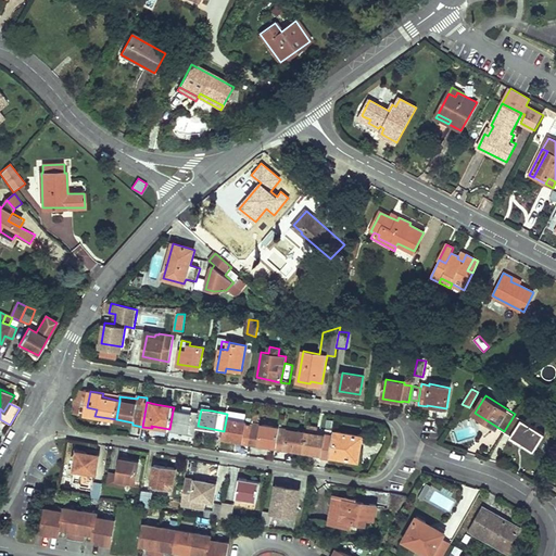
[(200,415),(173,411),(169,429),(197,433),(198,426),(200,415)]
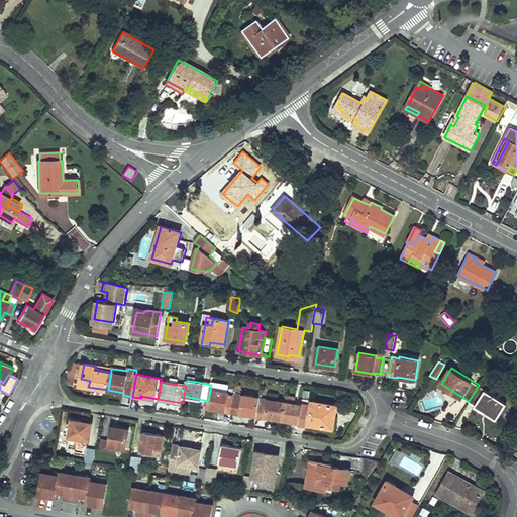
[(507,403),(479,385),(469,401),(497,419),(507,403)]
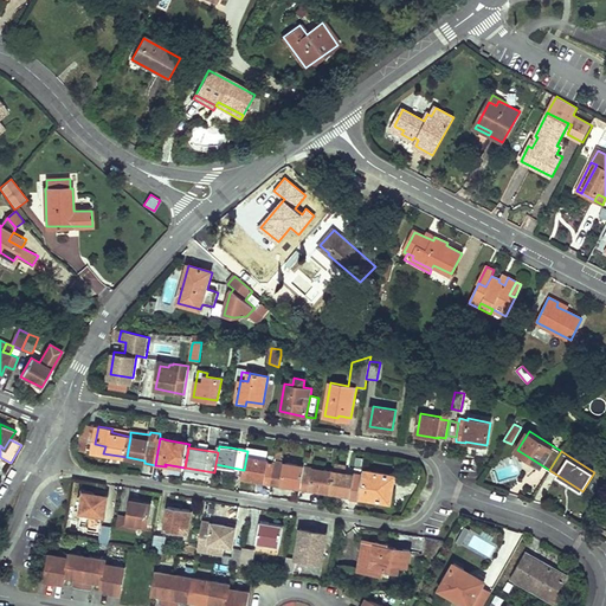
[(268,461),(246,457),(244,470),(243,477),(263,481),(263,482),(272,484),(275,465),(266,464),(268,461)]
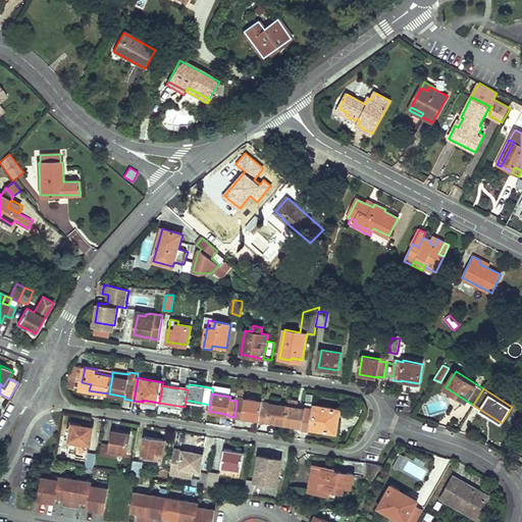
[(248,399),(238,397),(237,401),(235,417),(245,419),(245,417),(259,419),(262,402),(248,399)]
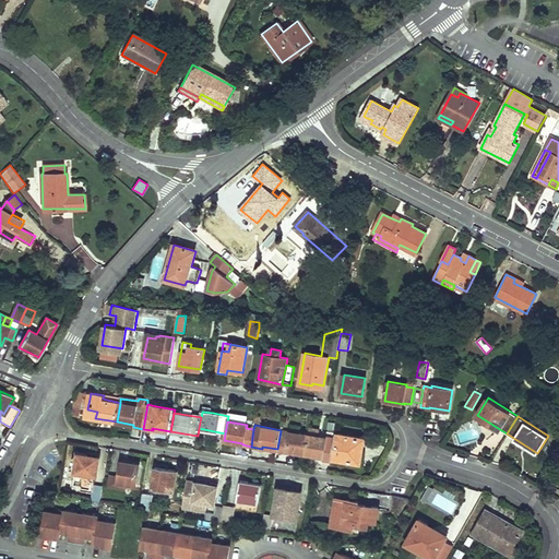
[(309,435),(281,430),(277,449),(277,451),(288,452),(288,451),(306,453),(309,435)]
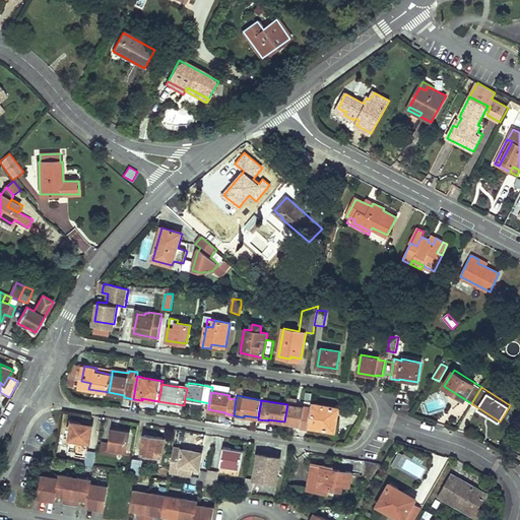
[(309,427),(335,431),(339,407),(313,403),(312,408),(309,427)]
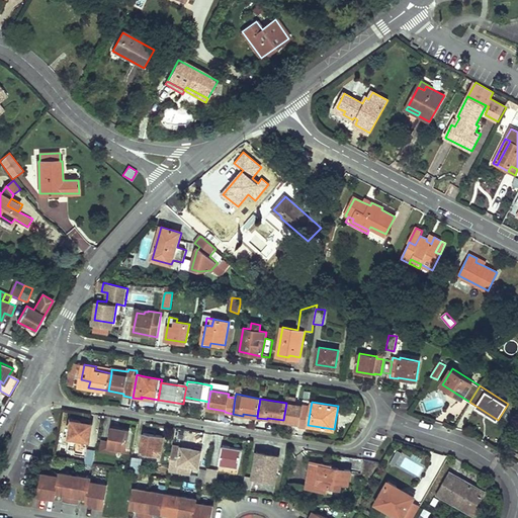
[(295,405),(286,403),(283,420),(298,423),(298,425),(308,427),(308,425),(311,407),(295,405)]
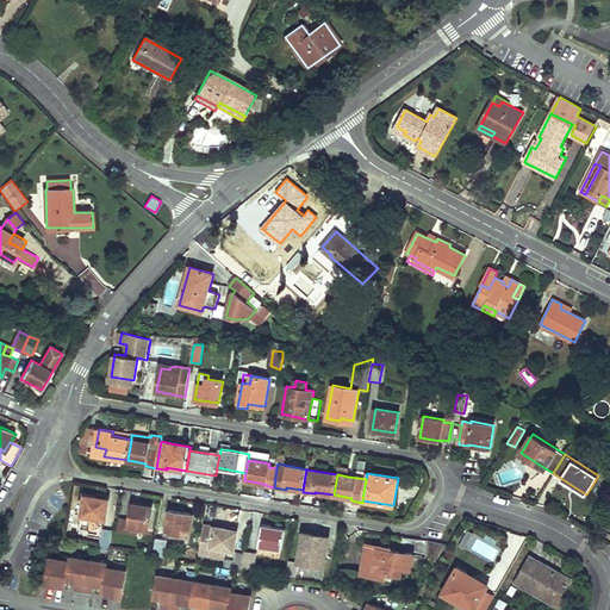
[(110,499),(87,496),(83,515),(106,518),(110,499)]
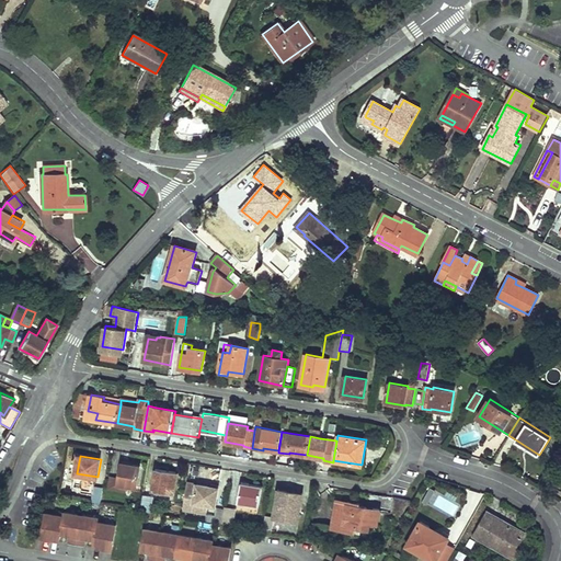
[(137,488),(141,467),(122,464),(119,479),(118,484),(127,485),(137,488)]
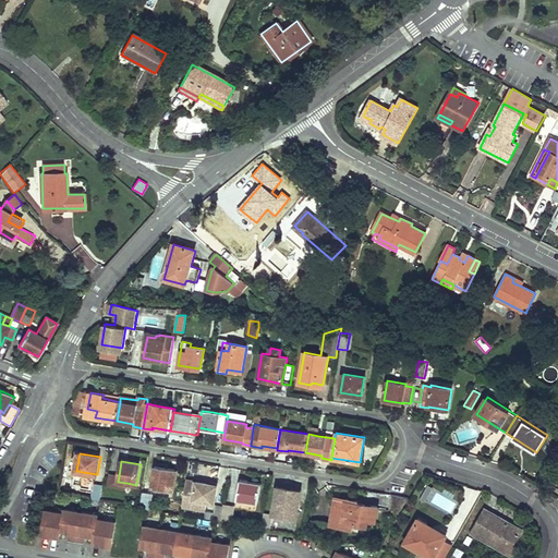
[(178,471),(157,466),(153,487),(174,490),(178,471)]
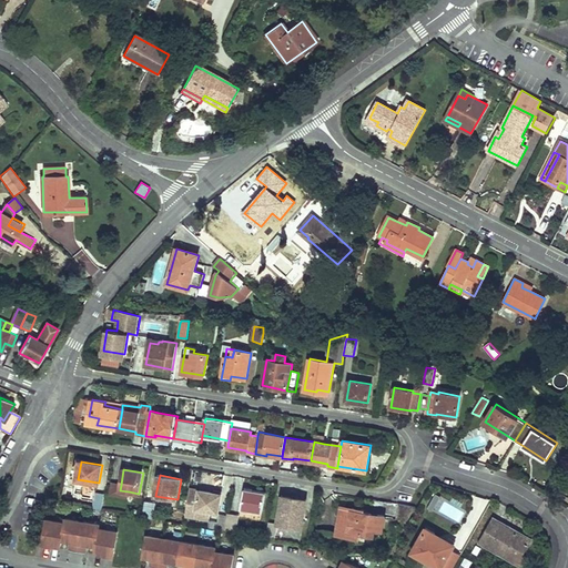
[(121,485),(112,484),(110,495),(128,498),(129,492),(120,490),(121,485)]
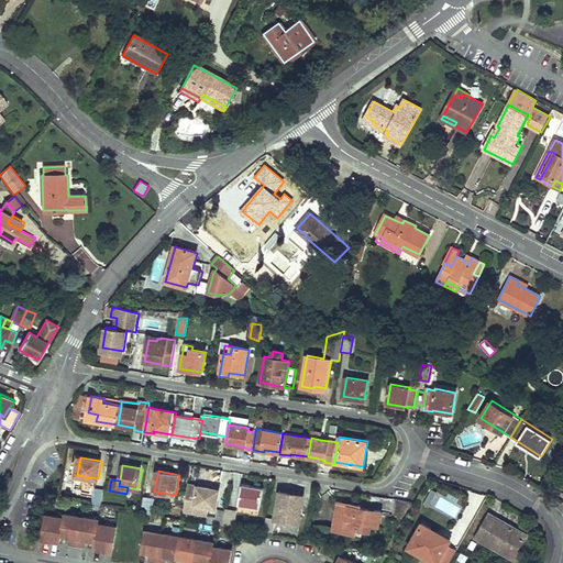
[(212,488),(196,486),(192,504),(191,512),(206,515),(207,506),(217,507),(220,488),(212,486),(212,488)]
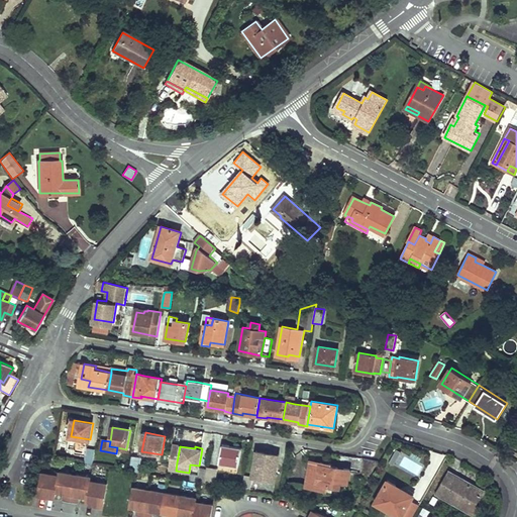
[(223,447),(221,462),(238,466),(241,448),(228,446),(228,447),(223,447)]
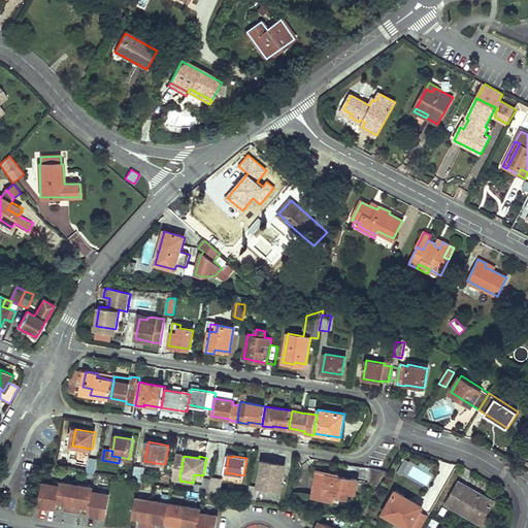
[(98,459),(90,457),(87,473),(95,474),(98,459)]
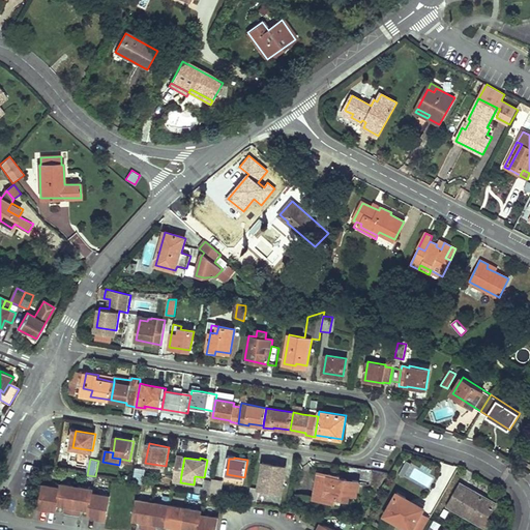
[(399,477),(405,479),(410,464),(404,462),(399,477)]
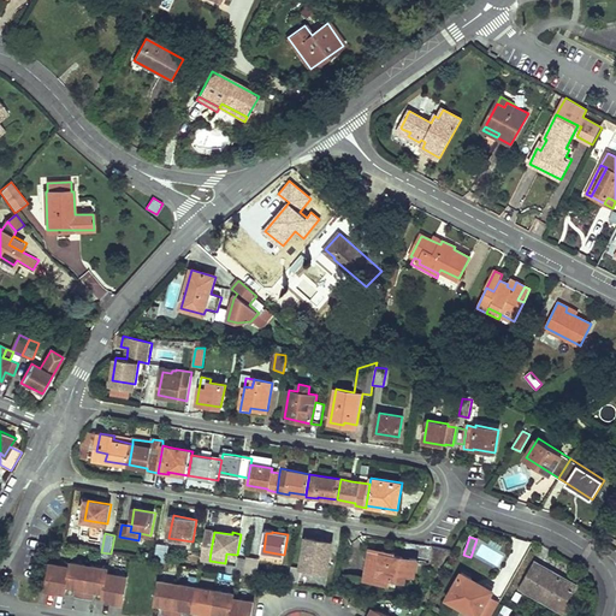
[(332,543),(306,538),(301,567),(327,572),(332,543)]
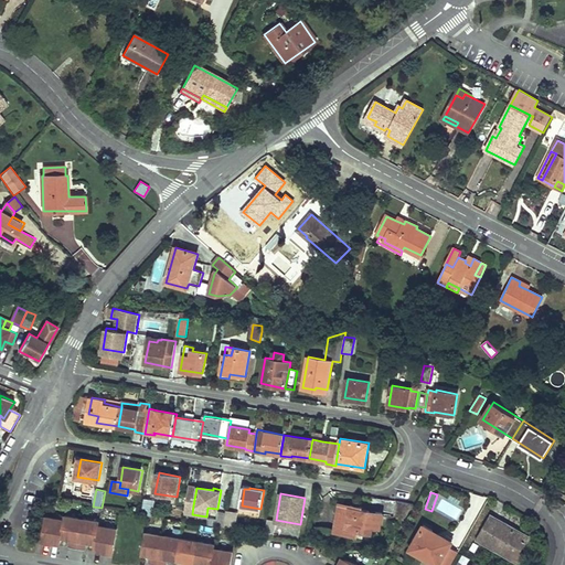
[(156,499),(145,498),(142,514),(152,516),(156,499)]
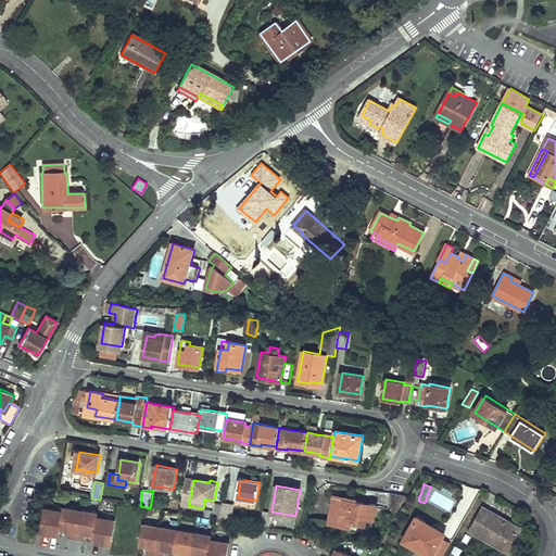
[(434,493),(430,503),(449,512),(454,503),(434,493)]
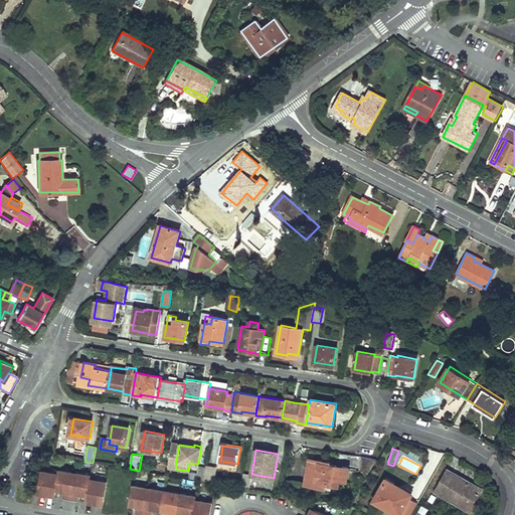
[(377,460),(361,458),(359,474),(368,475),(377,460)]
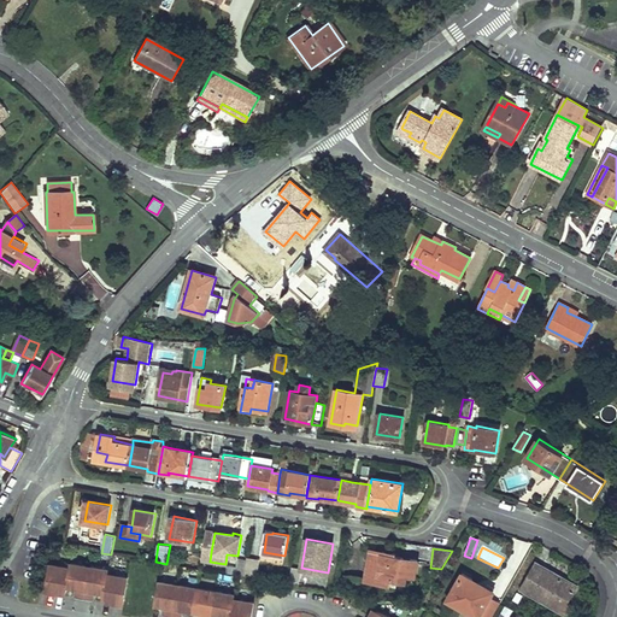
[(381,557),(370,556),(366,581),(381,582),(387,552),(382,552),(381,557)]
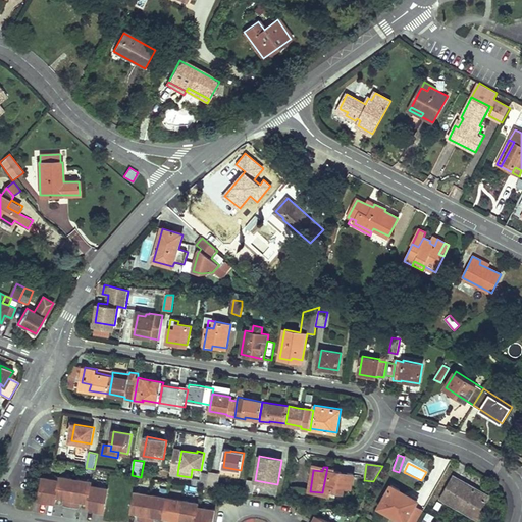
[(335,469),(327,467),(322,492),(330,494),(330,489),(343,491),(344,488),(351,489),(353,474),(335,472),(335,469)]
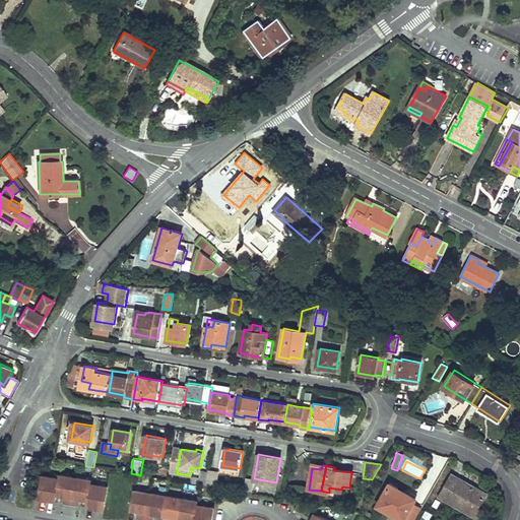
[(209,472),(206,486),(216,488),(219,472),(209,469),(209,472)]
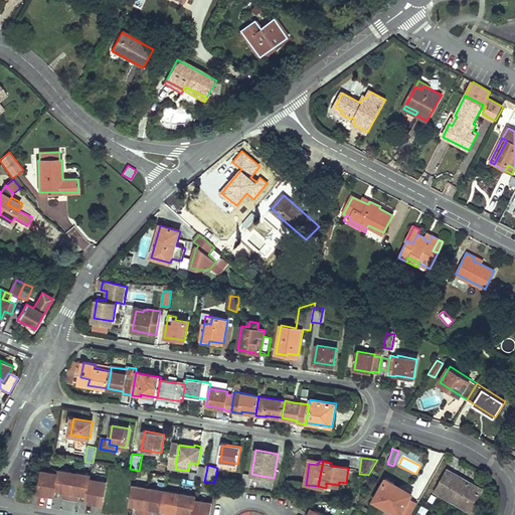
[(199,474),(191,473),(189,479),(204,482),(207,468),(200,466),(199,474)]
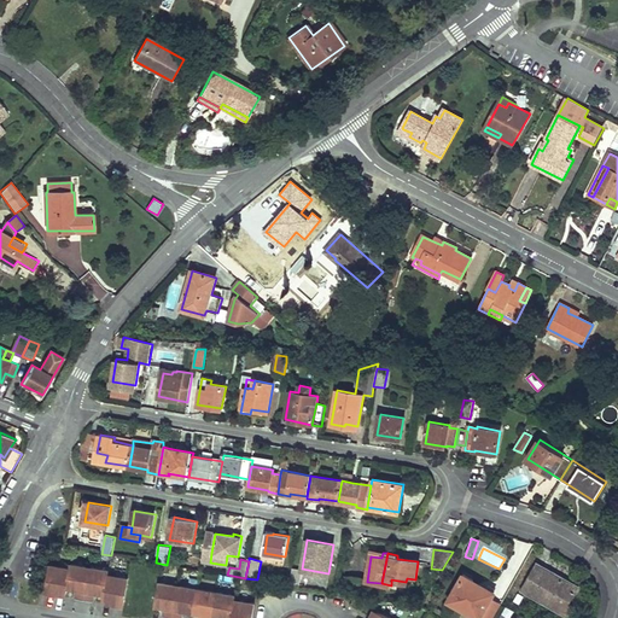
[(578,587),(537,563),(522,590),(569,617),(575,607),(569,604),(578,587)]
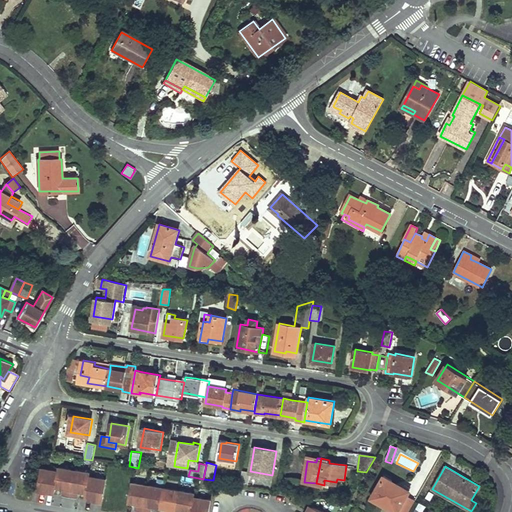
[(92,472),(60,467),(59,470),(42,467),(38,490),(46,491),(46,490),(56,492),(57,486),(65,487),(63,494),(78,497),(80,490),(87,491),(86,497),(96,499),(96,500),(104,501),(108,479),(91,476),(92,472)]
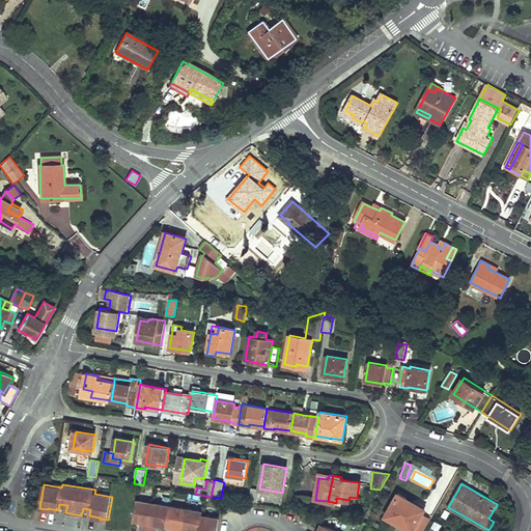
[(259,488),(252,487),(249,503),(256,505),(259,488)]
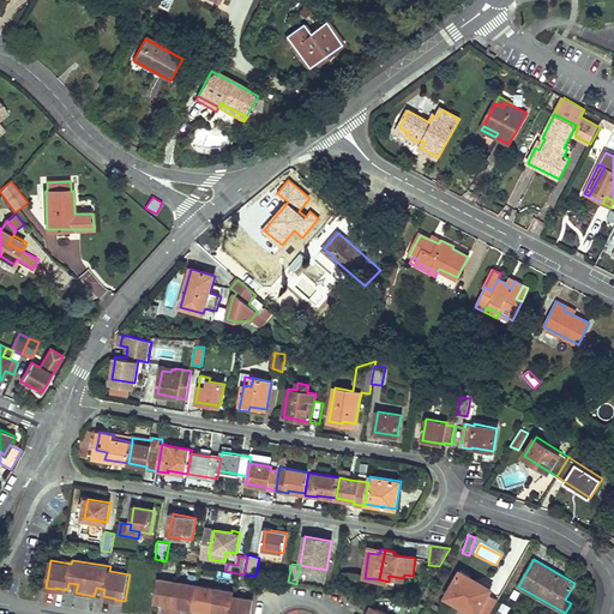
[(488,594),(469,583),(471,578),(473,577),(461,571),(446,596),(476,613),(489,613),(493,611),(495,606),(486,600),(488,595),(488,594)]
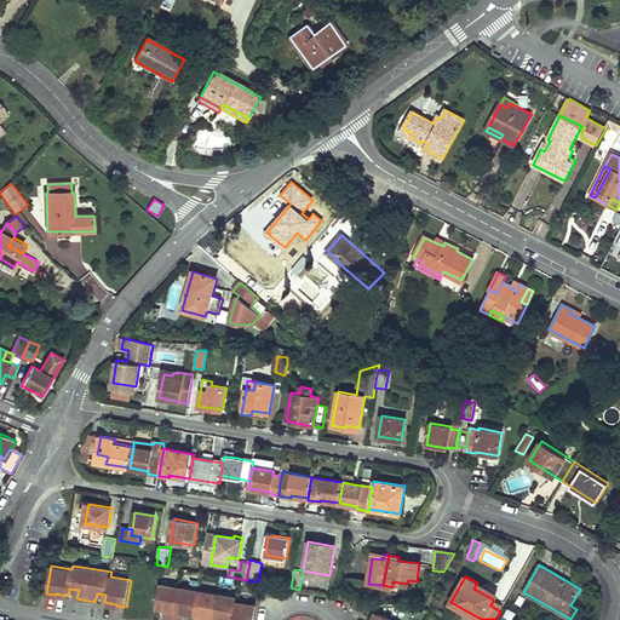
[(236,598),(160,584),(155,607),(166,609),(165,618),(178,619),(183,619),(185,612),(205,615),(204,619),(222,619),(223,619),(231,619),(253,619),(256,608),(235,604),(236,598)]
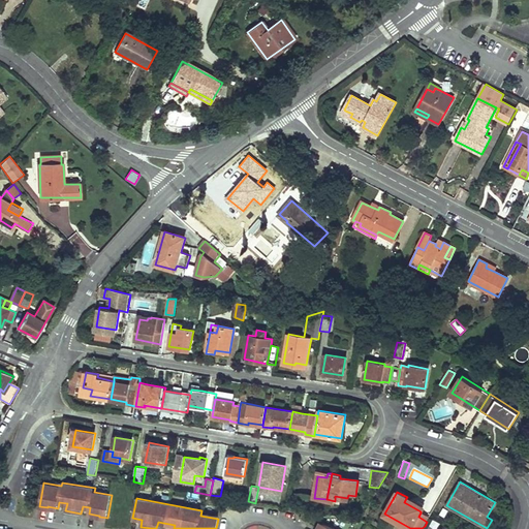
[(424,508),(406,498),(404,502),(421,511),(424,508)]
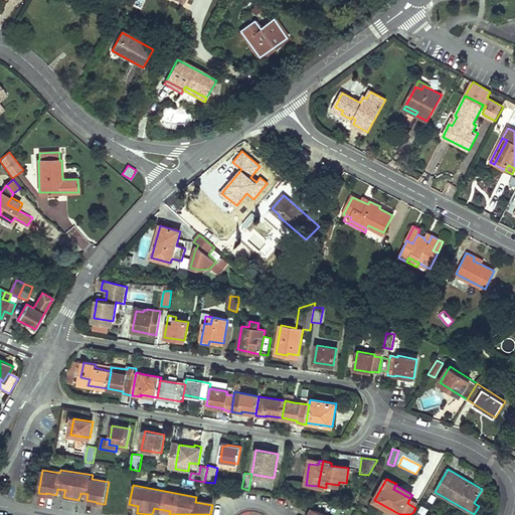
[(407,503),(415,508),(417,504),(409,499),(407,503)]
